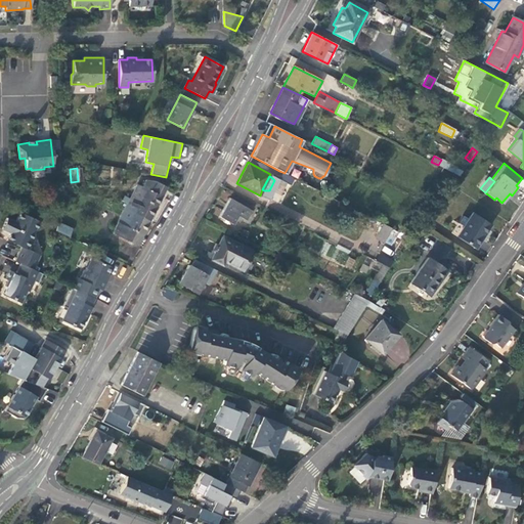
[(134,213),(149,220),(166,186),(155,180),(145,179),(141,186),(137,183),(127,204),(136,208),(134,213)]
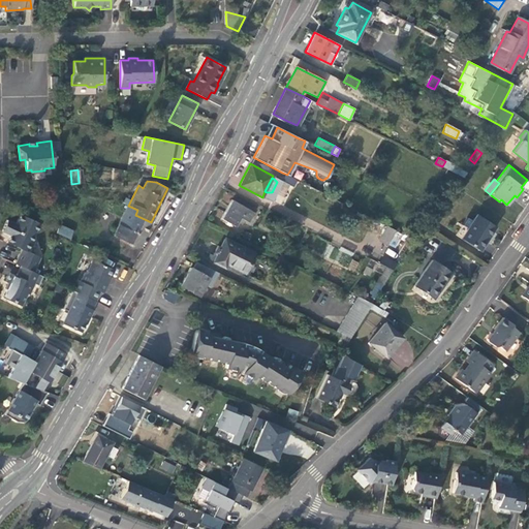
[(231,198),(220,218),(235,226),(237,221),(241,224),(244,219),(248,221),(253,212),(231,198)]
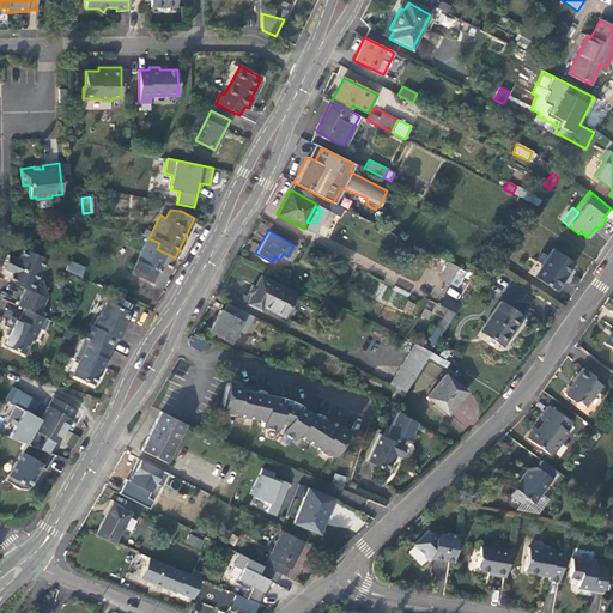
[(159,243),(149,238),(137,261),(138,261),(132,272),(161,286),(175,258),(157,249),(159,243)]
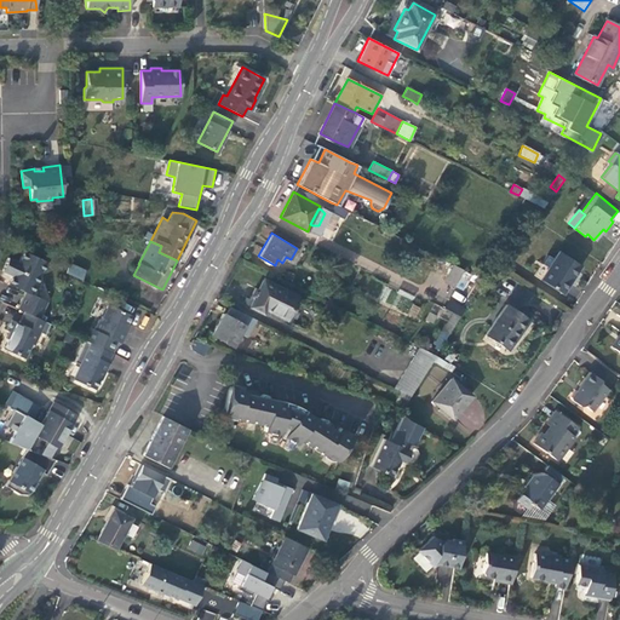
[(24,311),(39,319),(46,302),(30,294),(46,262),(23,251),(18,263),(7,258),(1,270),(12,275),(7,283),(24,292),(17,309),(24,311)]
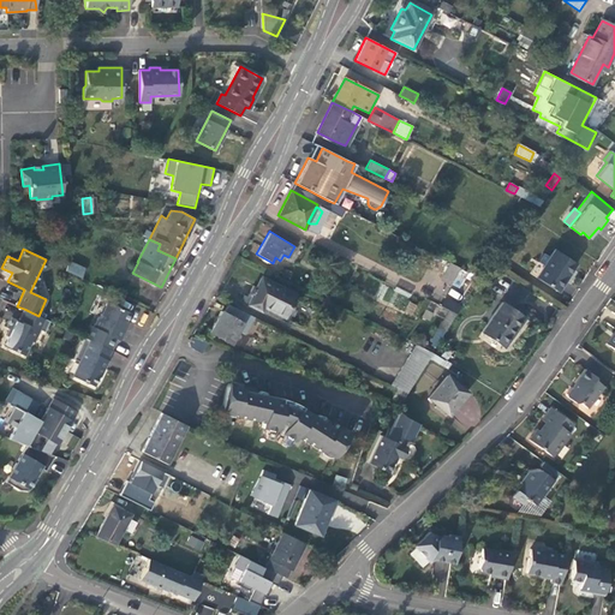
[(536,276),(557,291),(575,263),(554,249),(549,256),(536,276)]
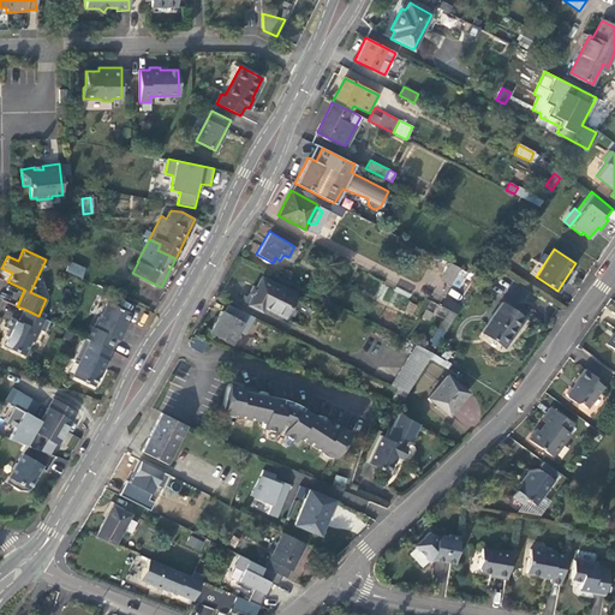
[(84,267),(69,261),(65,270),(81,278),(84,267)]
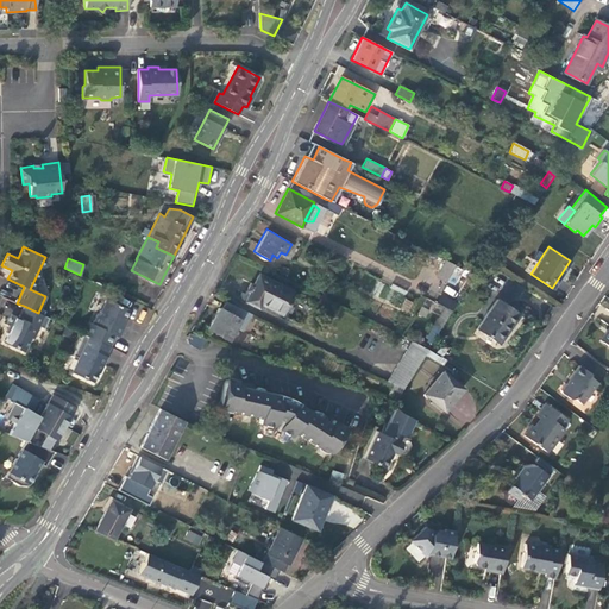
[(454,265),(444,259),(437,276),(446,281),(447,281),(454,265)]
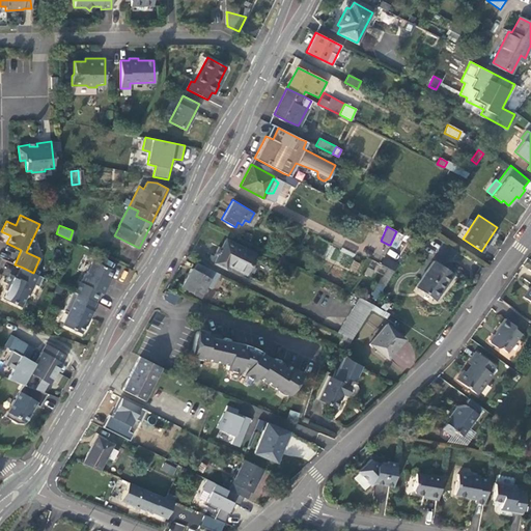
[(399,232),(396,231),(390,245),(395,248),(400,239),(397,236),(399,232)]
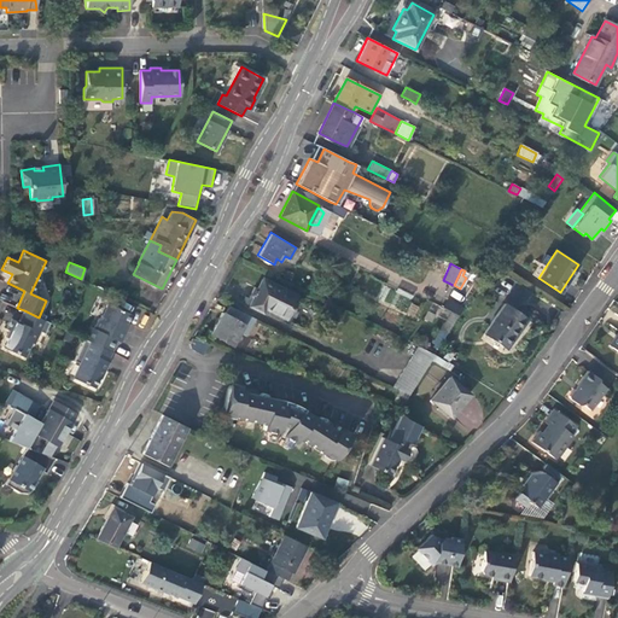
[(262,279),(249,305),(262,312),(263,308),(284,319),(296,295),(262,279)]
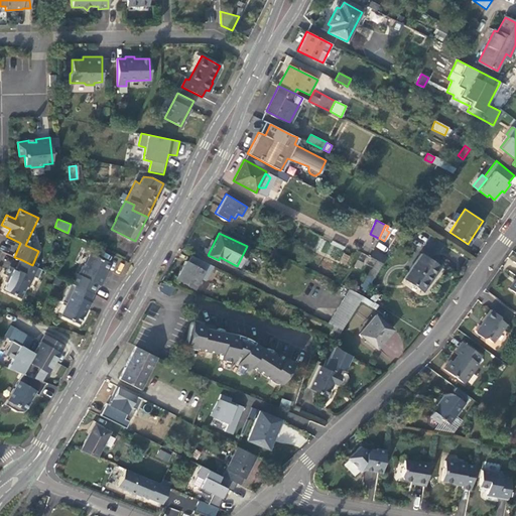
[(70,283),(93,293),(98,284),(101,285),(105,276),(104,276),(107,269),(106,269),(109,262),(90,253),(84,266),(82,266),(78,274),(75,273),(70,283)]
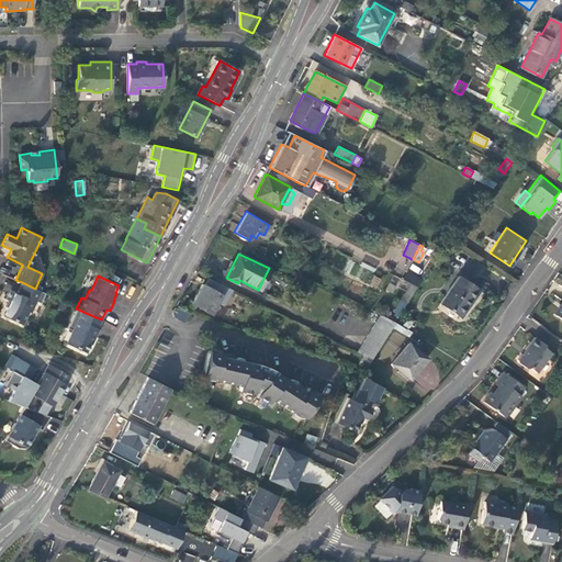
[(377,289),(381,279),(374,276),(370,285),(377,289)]
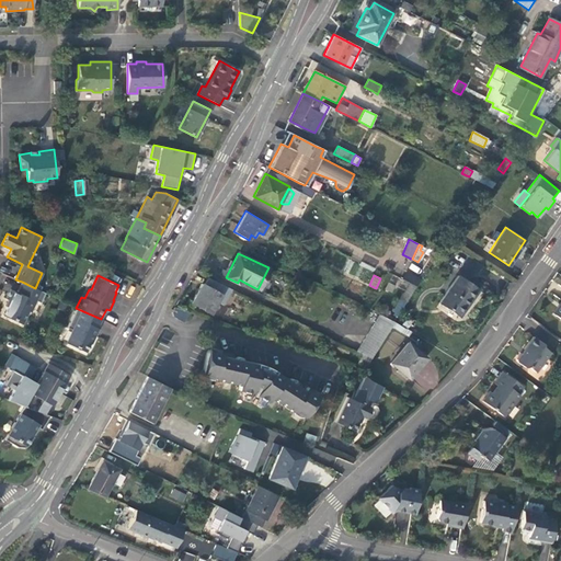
[(478,289),(458,275),(439,302),(457,316),(466,304),(467,305),(478,289)]
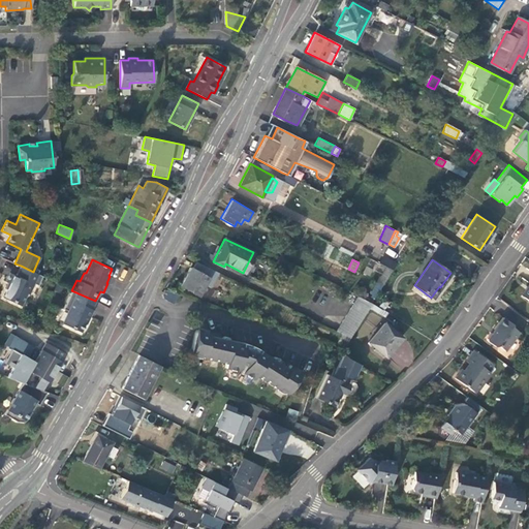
[(218,272),(196,261),(192,268),(190,267),(180,285),(197,296),(204,284),(210,287),(218,272)]
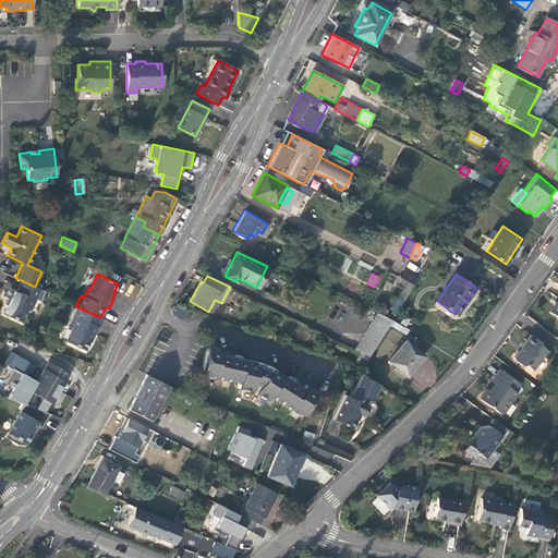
[(35,287),(22,280),(17,290),(11,287),(7,296),(9,298),(5,304),(7,305),(3,313),(22,323),(28,308),(31,310),(35,299),(40,301),(45,291),(35,287)]
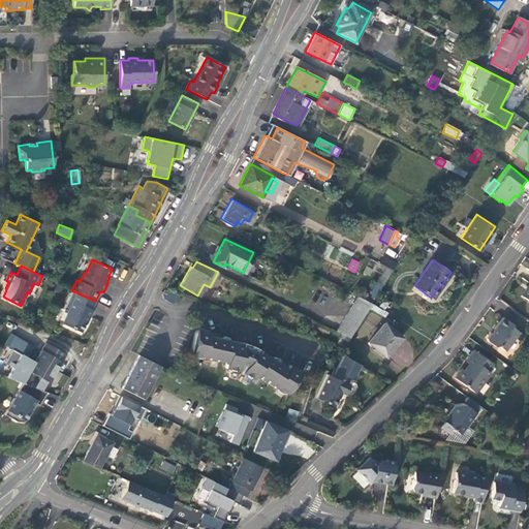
[(375,297),(392,270),(385,267),(369,293),(375,297)]
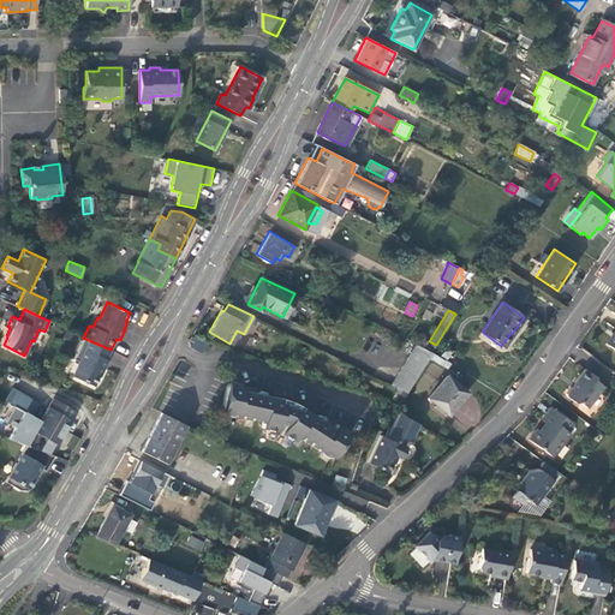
[(111,350),(83,338),(73,359),(79,362),(72,376),(94,386),(101,370),(102,371),(108,360),(106,359),(111,350)]
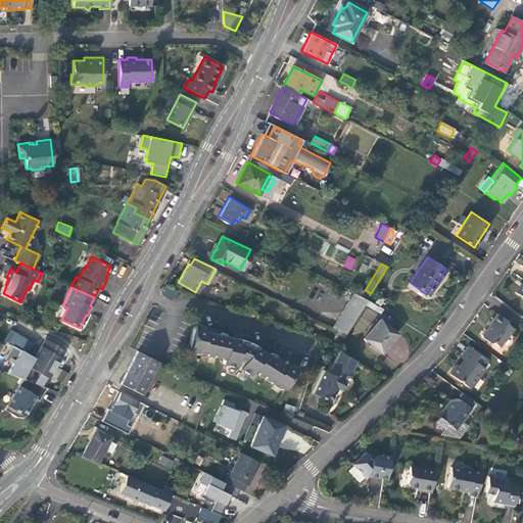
[(332,327),(345,334),(367,300),(353,293),(332,327)]
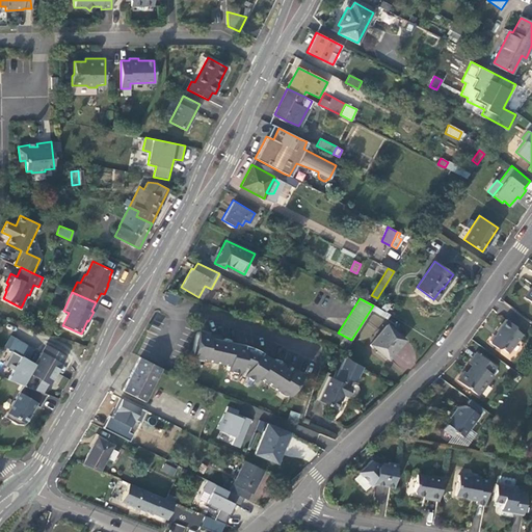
[(513,325),(505,319),(497,330),(498,331),(496,335),(494,335),(489,340),(489,343),(497,347),(500,347),(508,353),(522,334),(513,328),(513,325)]
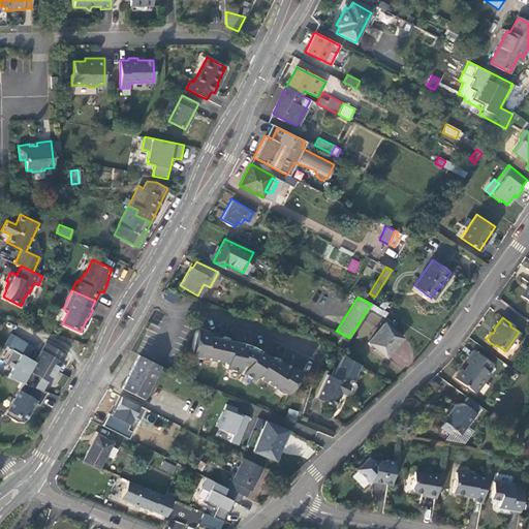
[(368,341),(386,356),(402,338),(383,322),(368,341)]
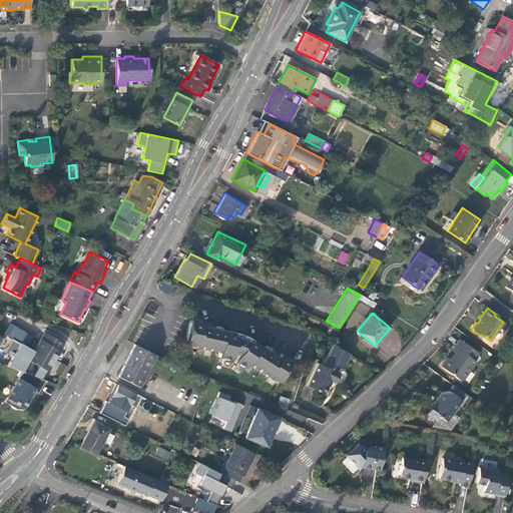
[(234,332),(233,335),(215,332),(213,332),(213,331),(203,329),(200,329),(202,322),(194,320),(189,319),(188,323),(185,338),(184,343),(189,344),(196,345),(196,346),(219,351),(218,356),(231,359),(232,353),(238,355),(234,360),(245,367),(248,363),(268,376),(269,375),(275,379),(279,382),(282,377),(290,365),(292,361),(288,358),(282,354),(278,361),(276,359),(276,358),(268,353),(267,354),(265,352),(265,351),(249,342),(251,339),(246,336),(244,335),(241,334),(239,333),(234,332)]
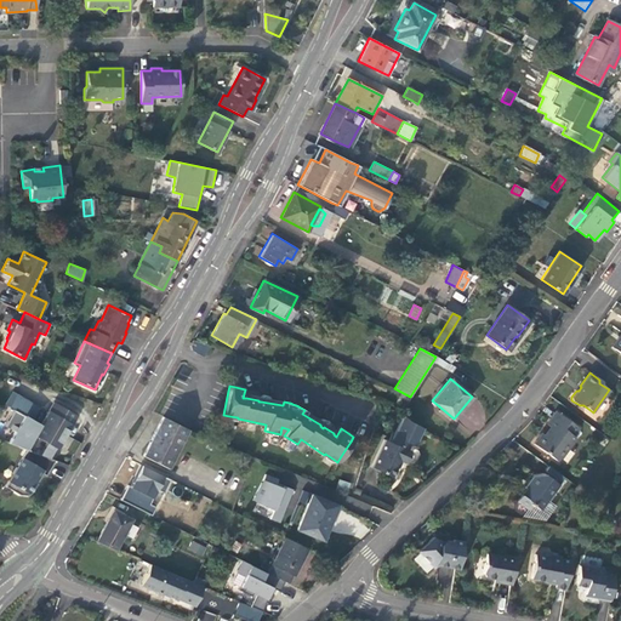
[(10,408),(17,394),(12,391),(5,404),(10,408)]
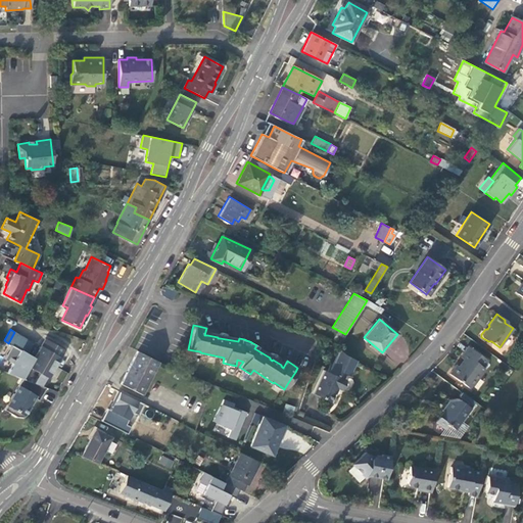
[(341,342),(345,334),(337,331),(334,339),(341,342)]
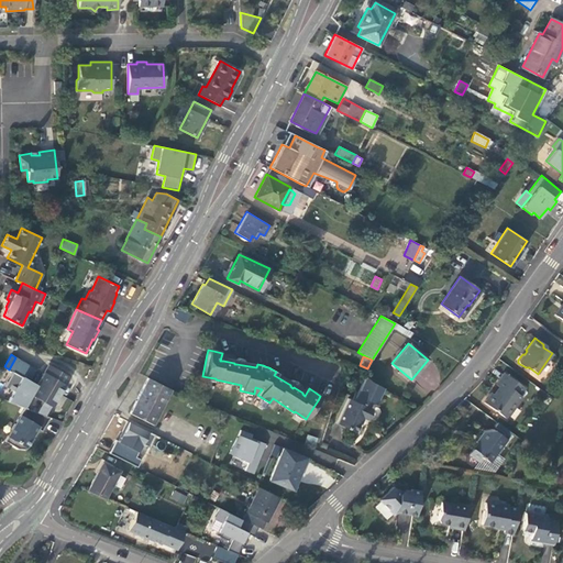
[(36,368),(15,357),(9,370),(12,371),(30,381),(36,368)]
